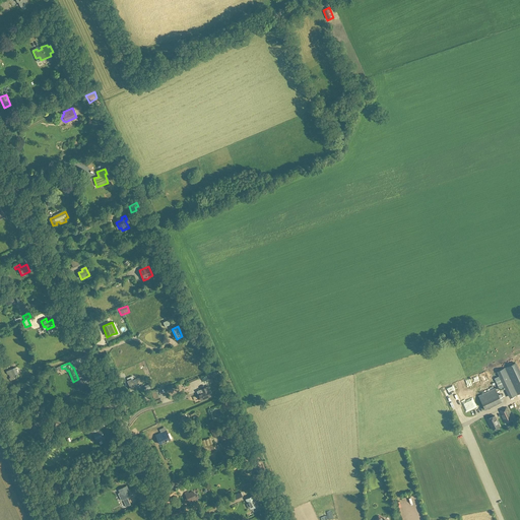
[(505,368),(497,372),(500,377),(504,387),(510,398),(517,395),(519,393),(519,373),(515,363),(505,368)]
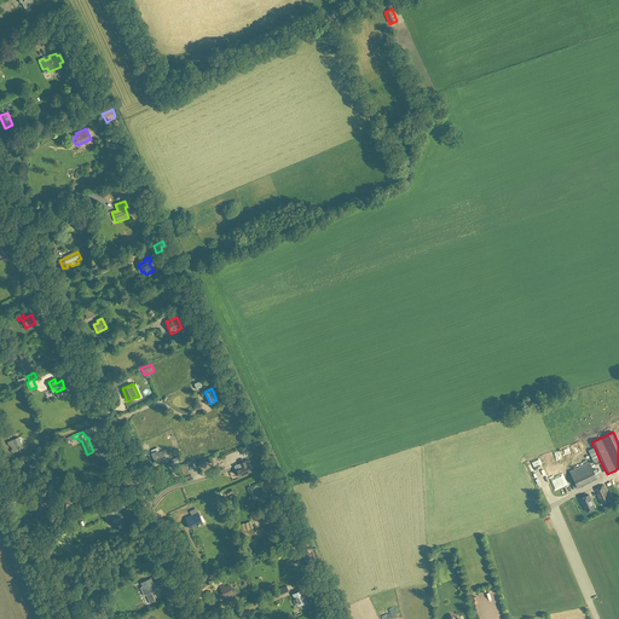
[(17,451),(16,449),(22,446),(18,438),(7,443),(10,446),(11,446),(12,450),(11,451),(12,453),(17,451)]
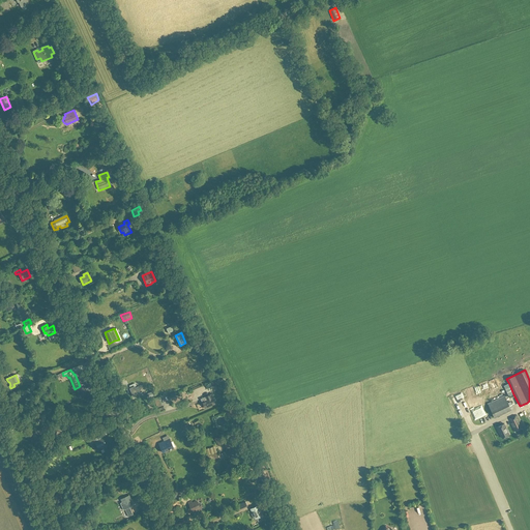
[(513,394),(509,384),(504,386),(509,396),(513,394)]
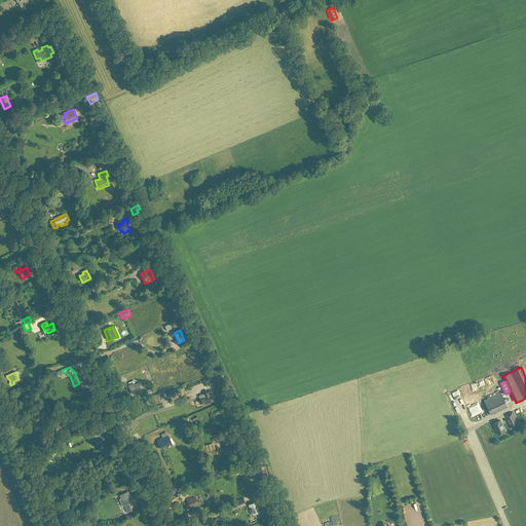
[(140,389),(141,389),(139,383),(135,385),(134,384),(128,386),(132,391),(136,389),(137,391),(140,390),(140,389)]
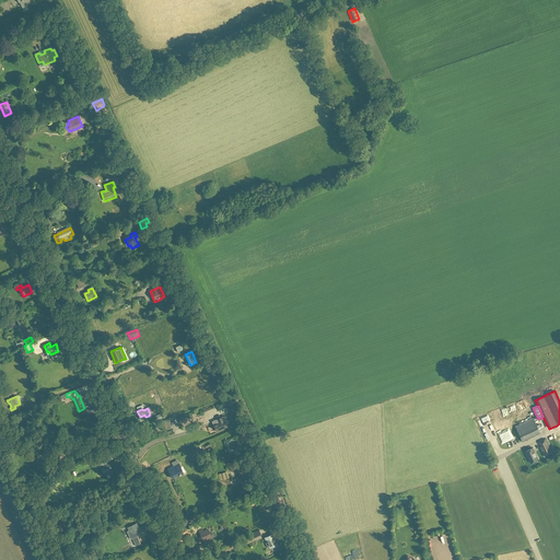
[(213,426),(217,432),(228,428),(222,417),(218,419),(220,422),(213,426)]
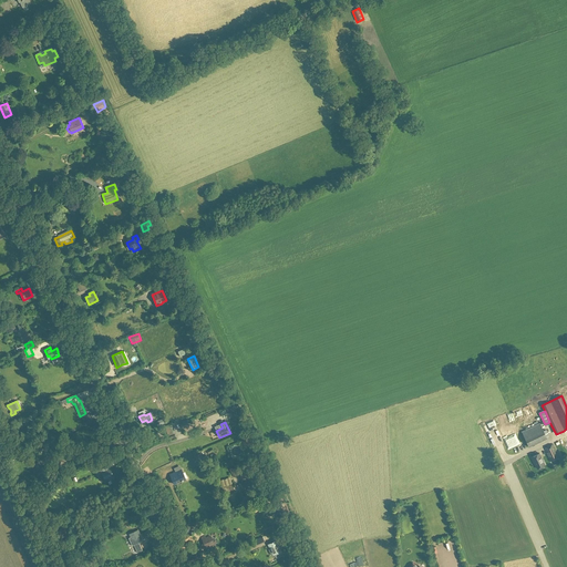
[(539,423),(521,430),(526,446),(545,440),(539,423)]
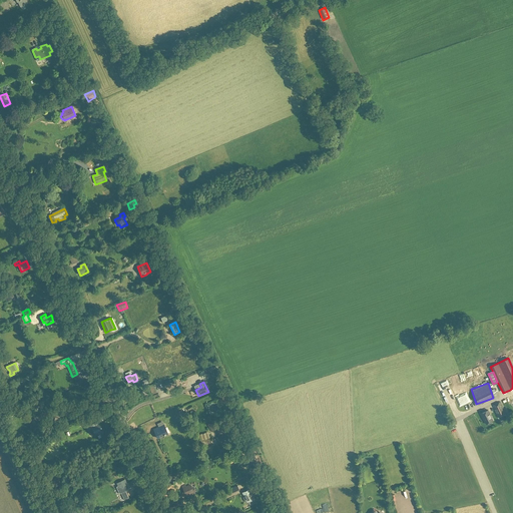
[(500,402),(493,406),(496,413),(498,418),(506,414),(500,402)]
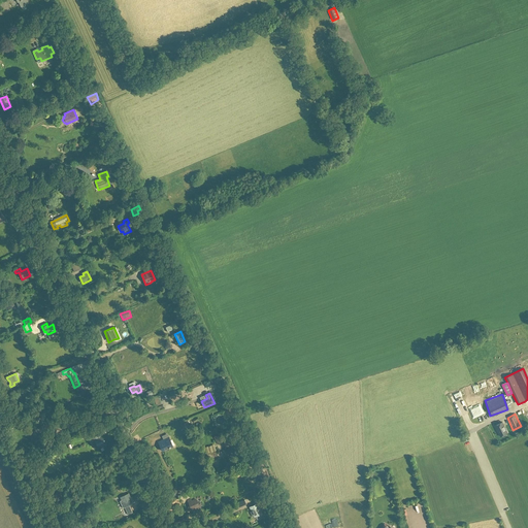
[(507,433),(502,423),(495,426),(500,437),(507,433)]
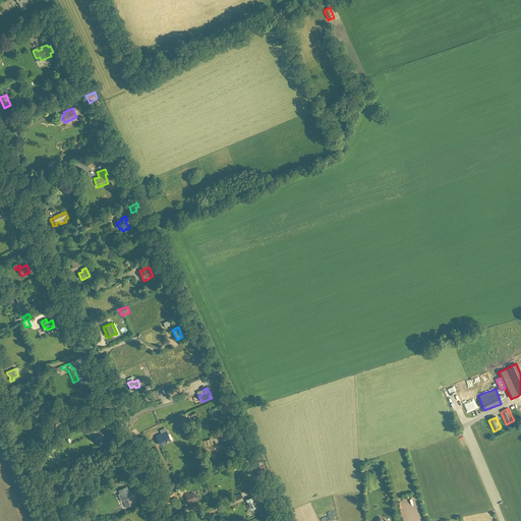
[(36,425),(27,428),(29,431),(30,431),(32,438),(40,435),(36,425)]
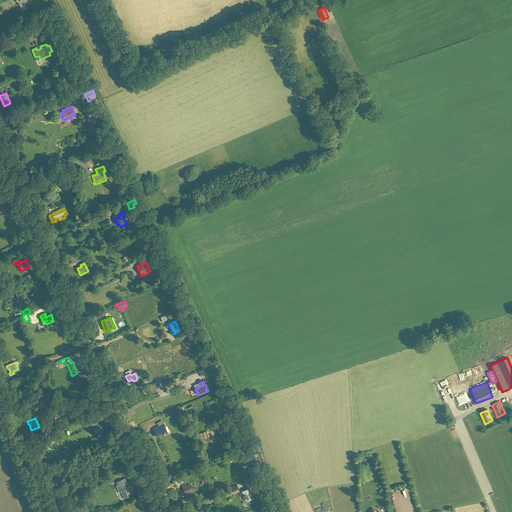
[(221,426),(224,432),(221,433),(222,434),(219,435),(223,442),(226,440),(227,441),(229,442),(232,440),(233,438),(230,433),(229,434),(227,430),(226,429),(228,428),(228,427),(229,427),(227,423),(221,426)]
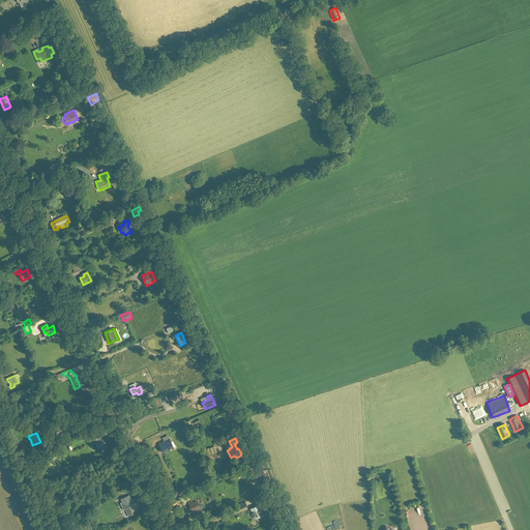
[(107,447),(102,439),(96,442),(95,439),(89,442),(92,446),(93,446),(95,450),(104,446),(105,448),(107,447)]
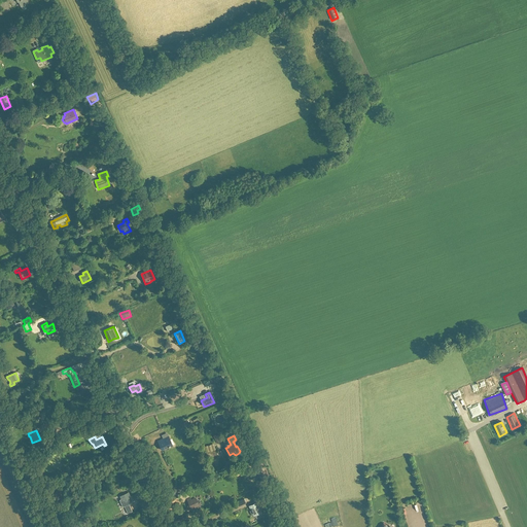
[(169,436),(157,442),(162,451),(173,446),(169,436)]
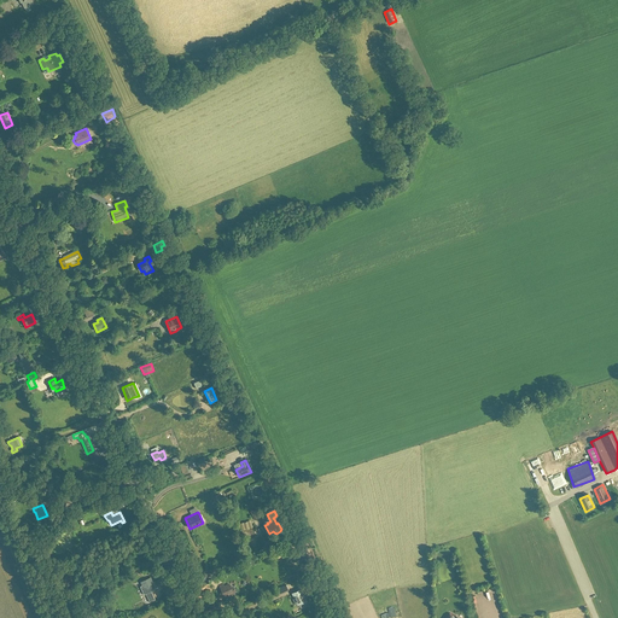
[(70,576),(63,579),(59,573),(53,576),(54,579),(51,581),(52,583),(54,583),(56,586),(60,583),(63,589),(74,584),(70,576)]
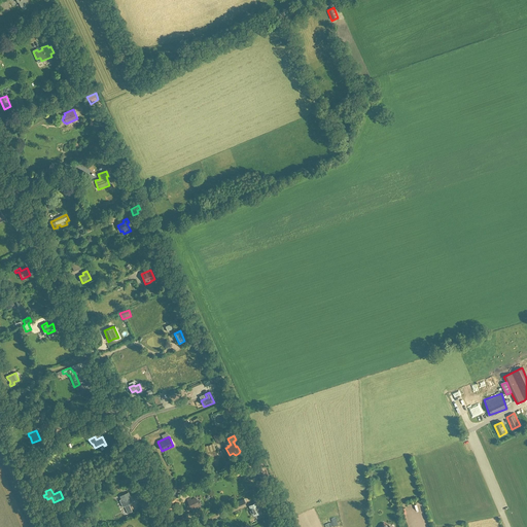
[(120,497),(121,499),(119,500),(124,507),(133,503),(129,493),(120,497)]
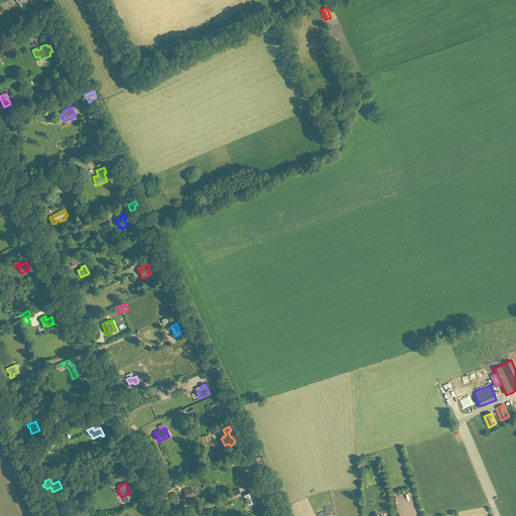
[(237,495),(245,492),(243,487),(235,490),(237,495)]
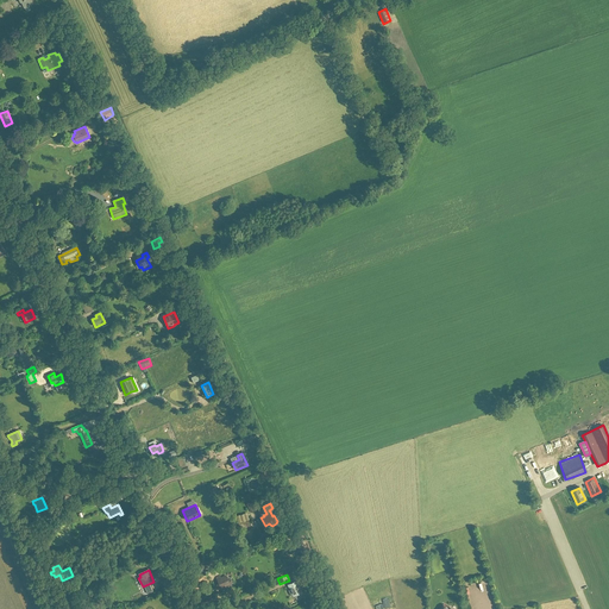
[(220,577),(217,578),(221,588),(230,584),(226,577),(221,579),(220,577)]
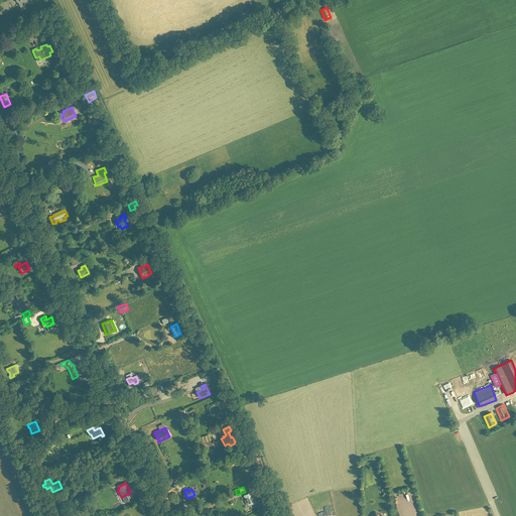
[(252,490),(248,492),(249,494),(244,496),(246,500),(245,501),(247,506),(248,505),(249,506),(256,502),(252,495),(255,494),(252,490)]
